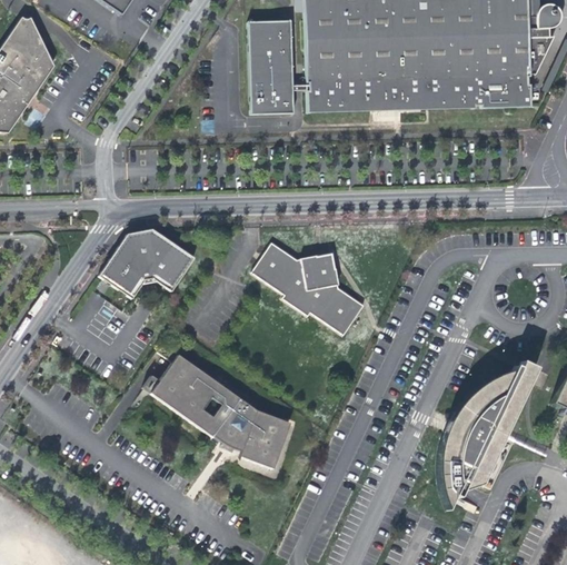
[(101,0),(122,13),(131,0),(101,0)]
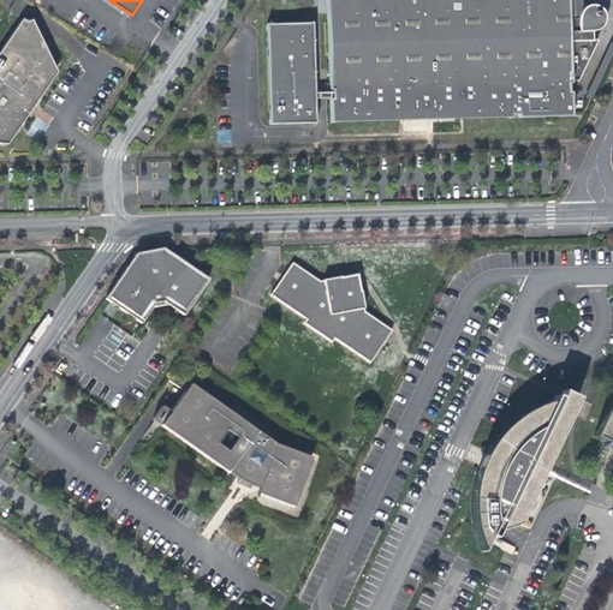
[(328,0),(332,89),(334,89),(334,97),(332,97),(332,120),(515,117),(515,113),(521,113),(521,115),(573,114),(573,90),(571,90),(571,81),(573,81),(573,78),(581,78),(600,37),(595,39),(595,30),(597,29),(601,28),(603,27),(606,23),(607,19),(607,18),(607,16),(606,11),(605,9),(601,6),(597,4),(593,4),(589,5),(587,6),(584,9),(583,12),(582,17),(571,17),(571,0),(328,0)]
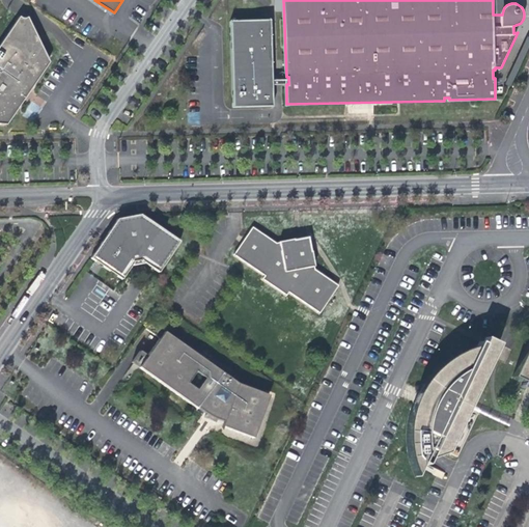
[(0,119),(9,120),(30,90),(51,59),(30,14),(28,14),(24,14),(22,12),(0,44),(0,119)]
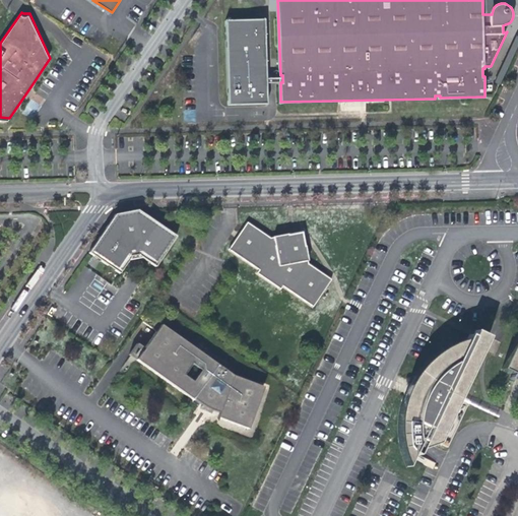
[(268,102),(266,18),(214,19),(216,104),(268,102)]
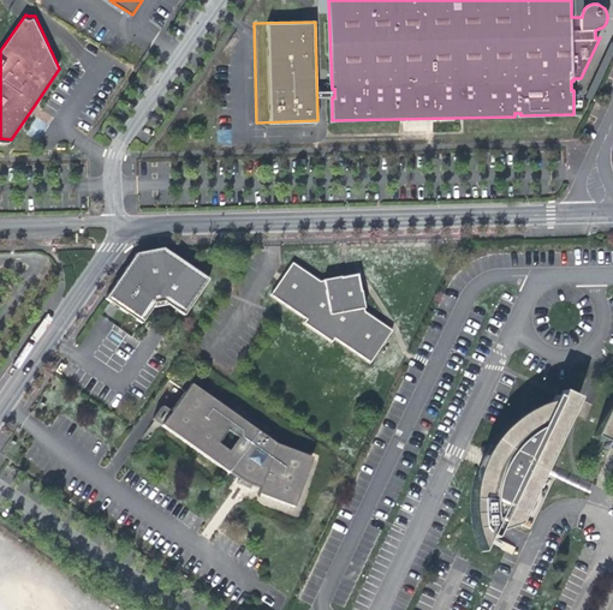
[(612,47),(587,99),(591,101),(612,55),(612,47)]
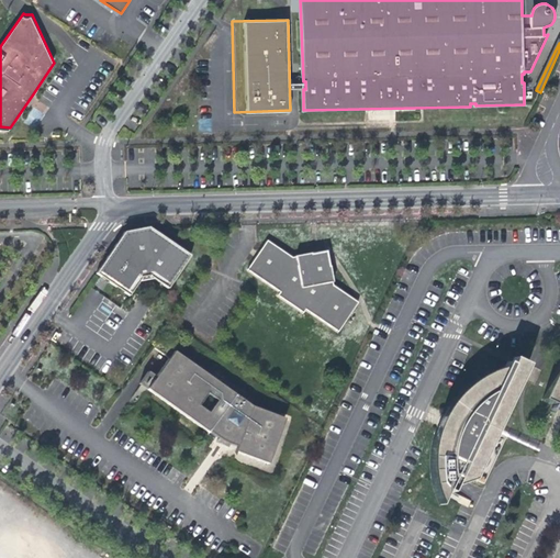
[(149,224),(126,230),(98,270),(110,279),(131,293),(140,280),(155,277),(169,286),(192,253),(149,224)]
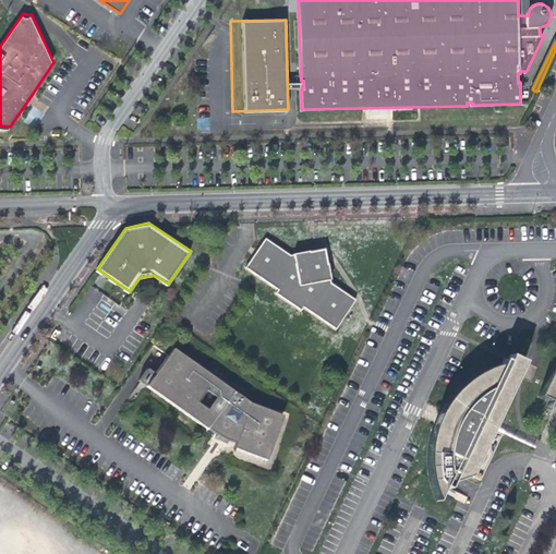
[(291,253),(267,236),(248,265),(279,287),(277,290),(302,308),(304,304),(336,326),(357,298),(331,280),(325,247),(291,253)]
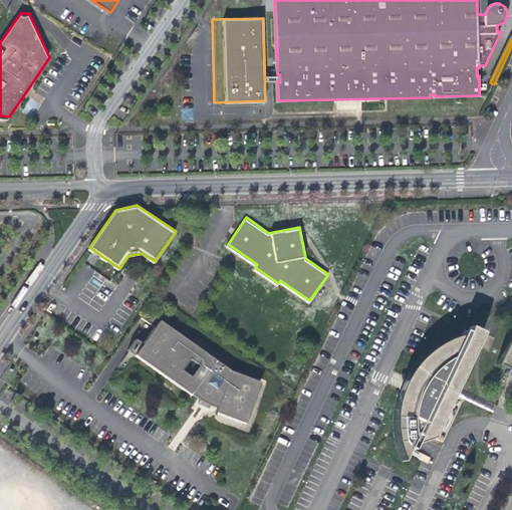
[(263,381),(232,370),(160,319),(136,353),(198,398),(197,399),(207,406),(208,405),(212,407),(216,407),(219,408),(217,412),(247,423),(263,381)]
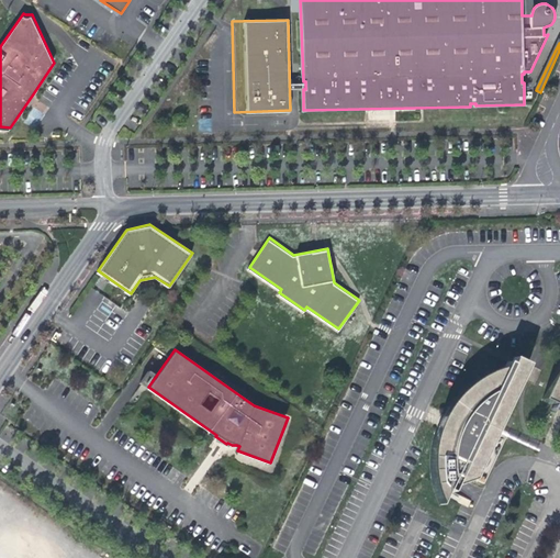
[(450,398),(445,405),(449,408),(436,434),(433,432),(432,435),(429,446),(428,454),(428,465),(429,477),(433,488),(435,494),(438,503),(445,489),(448,491),(451,484),(471,478),(527,364),(513,357),(510,363),(506,360),(504,365),(497,367),(486,371),(477,376),(470,380),(461,388),(456,392),(450,398)]
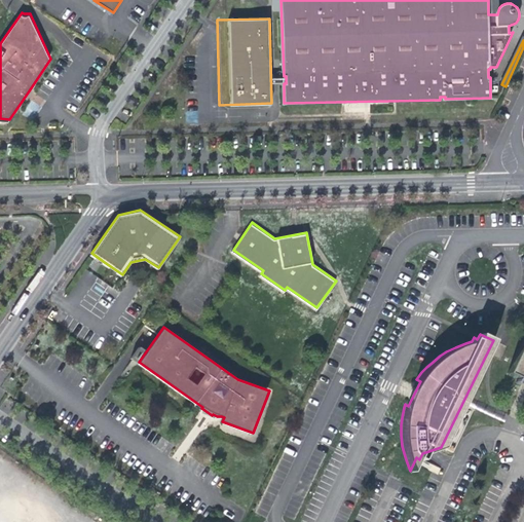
[(523,340),(509,373),(523,380),(523,340)]
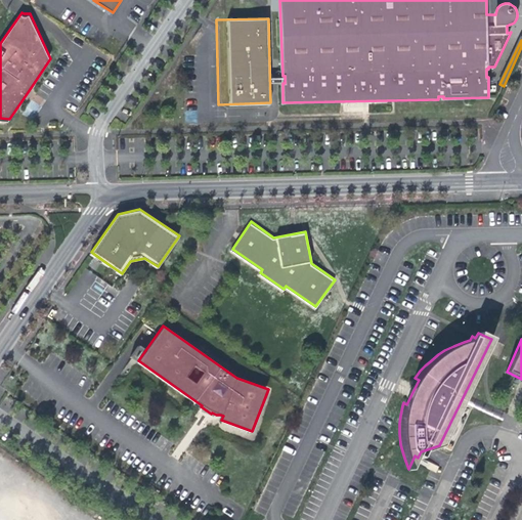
[(419,380),(415,378),(414,380),(411,384),(407,391),(403,402),(406,404),(419,380)]
